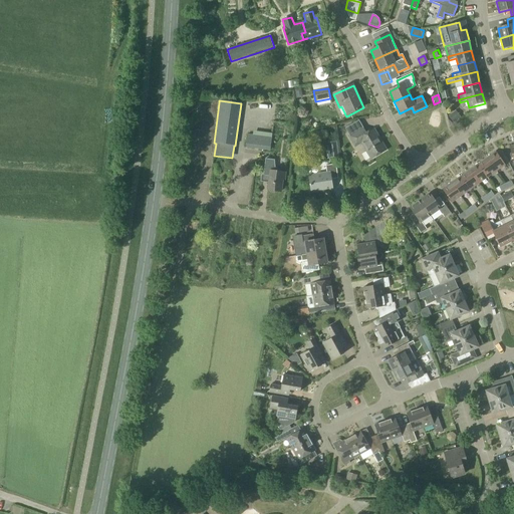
[(454,112),(448,116),(453,122),(459,118),(454,112)]
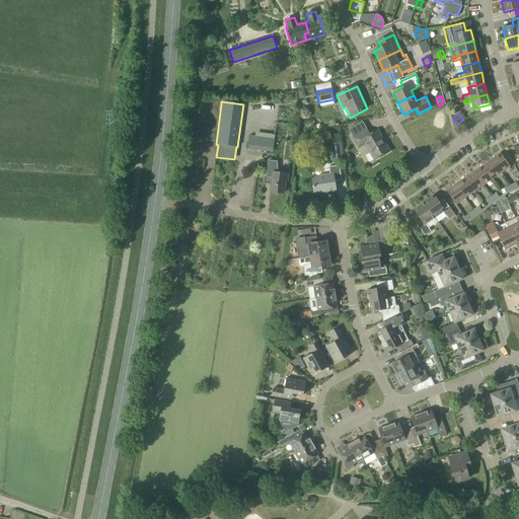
[(370,136),(367,129),(351,139),(358,150),(366,145),(375,161),(390,152),(378,131),(370,136)]
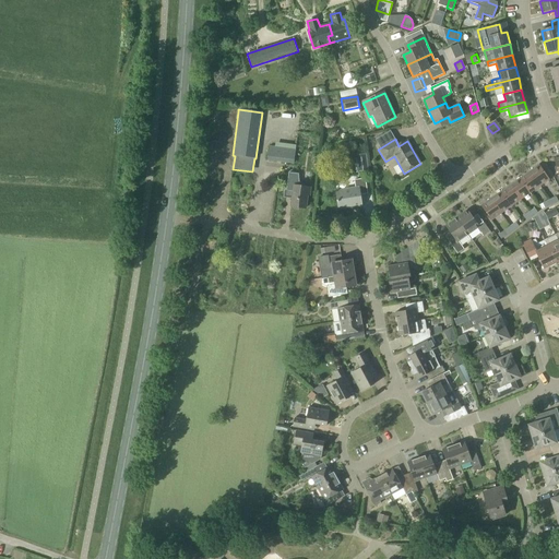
[(294,165),(295,150),(269,146),(266,161),(294,165)]
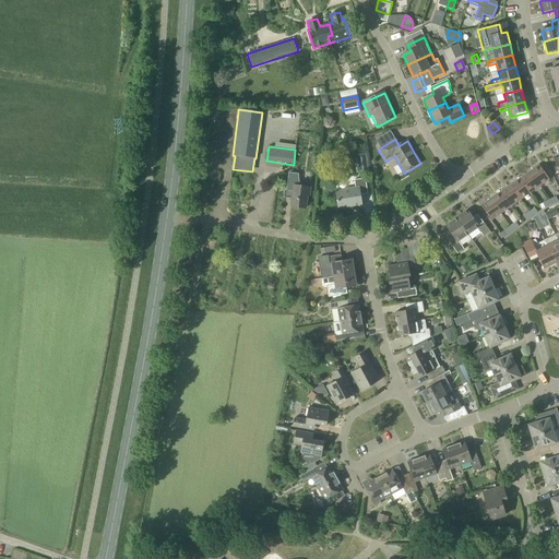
[(357,173),(368,171),(366,154),(355,155),(357,173)]
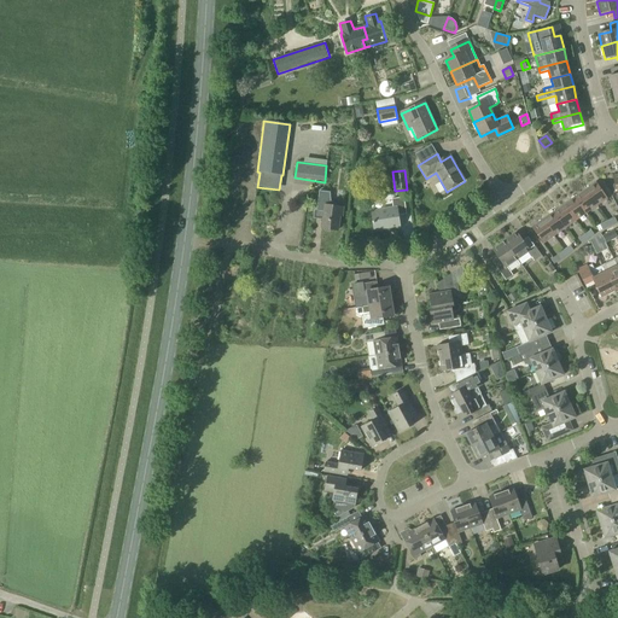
[(586,191),(598,207),(608,199),(596,182),(586,191)]
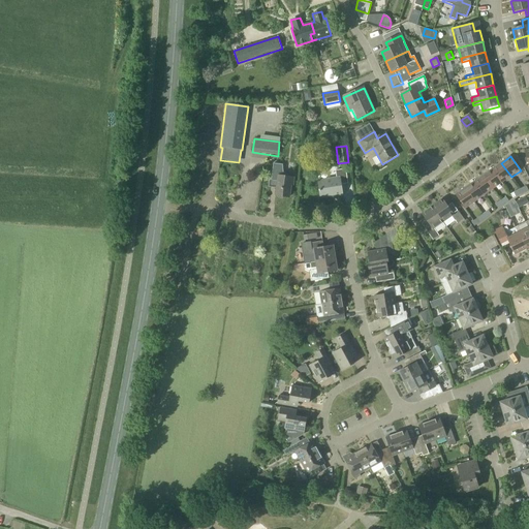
[(502,183),(511,177),(501,163),(492,169),(502,183)]
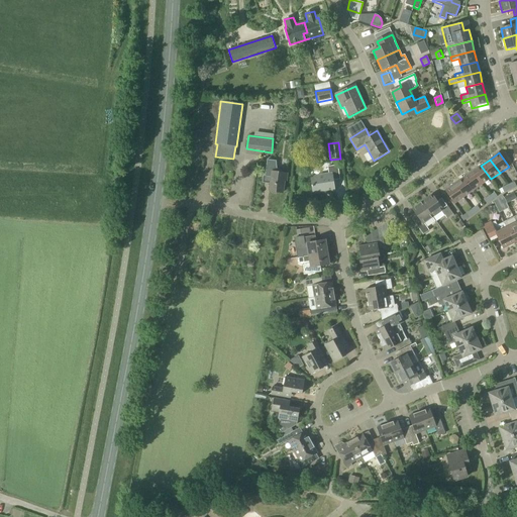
[(327,192),(335,191),(333,181),(339,180),(337,166),(327,167),(328,175),(311,178),(314,194),(327,192)]
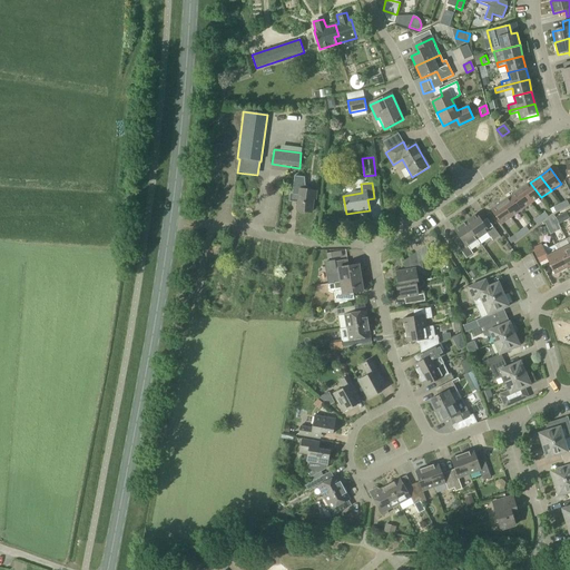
[(531,205),(541,197),(530,183),(520,189),(531,205)]
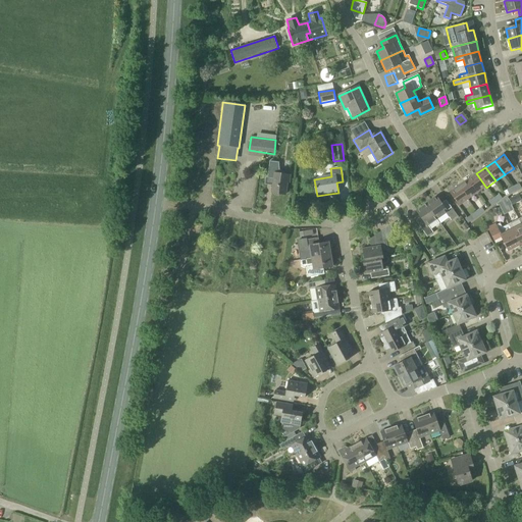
[(477,194),(486,188),(476,173),(467,179),(477,194)]
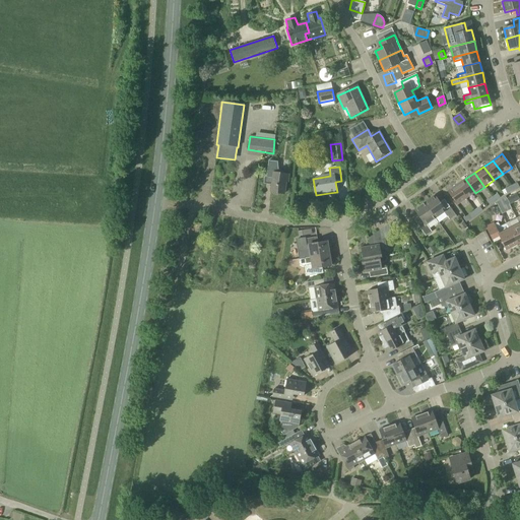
[(287,183),(288,176),(274,174),(271,192),(272,193),(273,194),(278,195),(279,193),(283,194),(285,183),(287,183)]
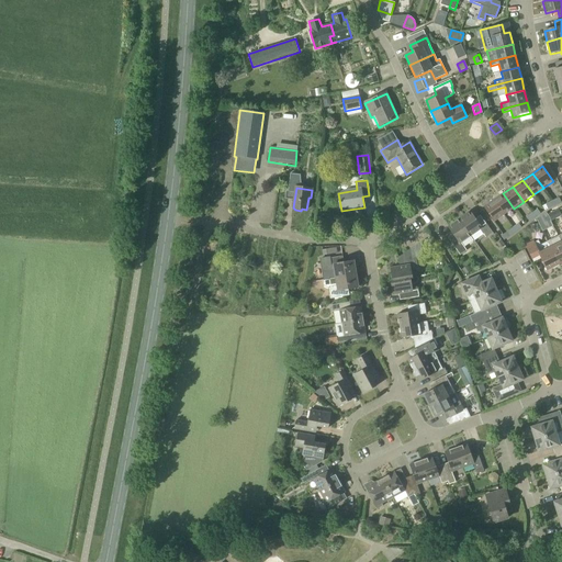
[(504,215),(514,209),(503,193),(494,201),(504,215)]
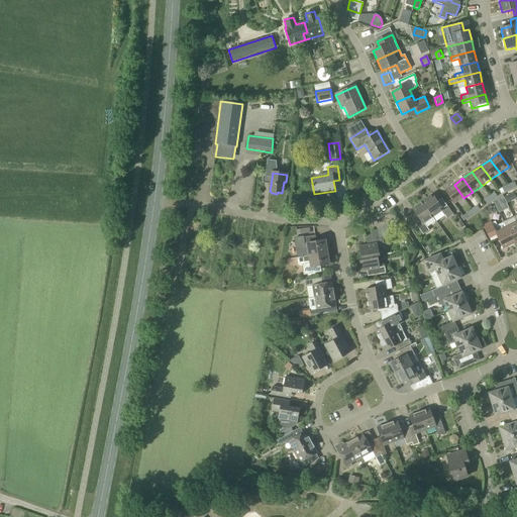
[(454,204),(463,198),(454,185),(445,191),(454,204)]
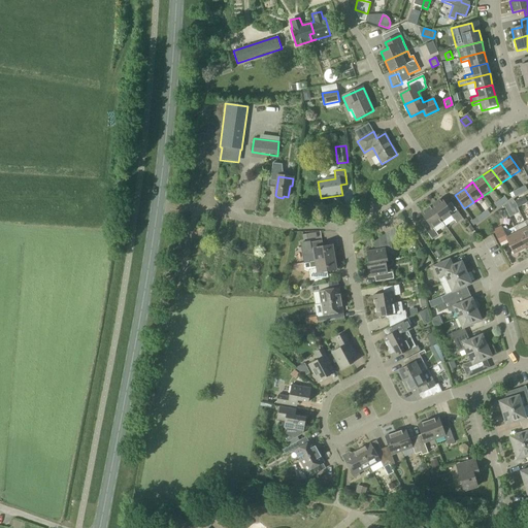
[(519,189),(508,194),(512,198),(521,194),(519,189)]
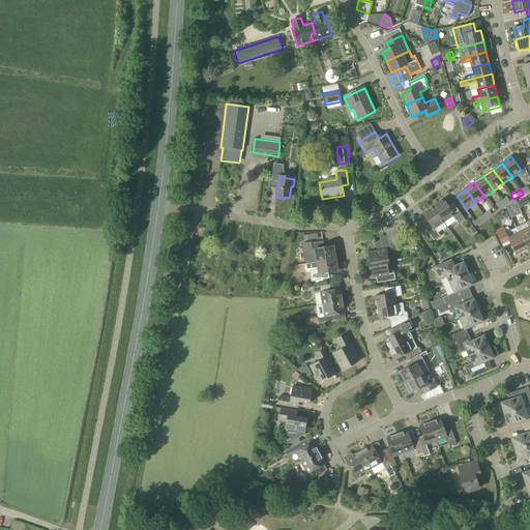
[(433,207),(444,223),(452,216),(459,224),(465,219),(457,208),(451,211),(443,200),(433,207)]
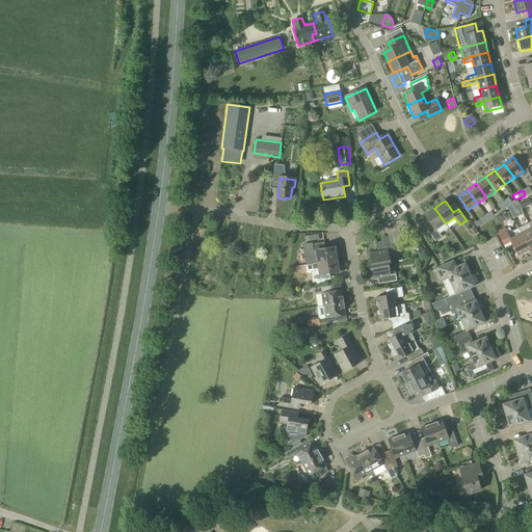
[(522,209),(519,204),(517,204),(516,202),(512,205),(508,208),(511,214),(522,209)]
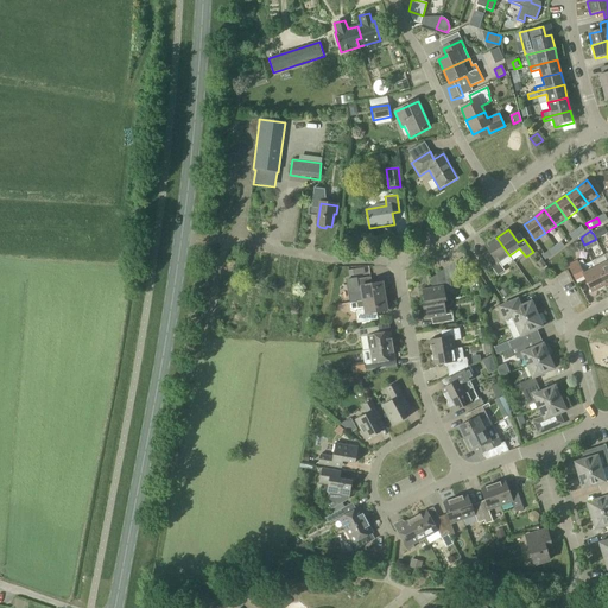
[(499,263),(510,255),(496,238),(486,246),(494,259),(488,263),(498,277),(505,271),(499,263)]
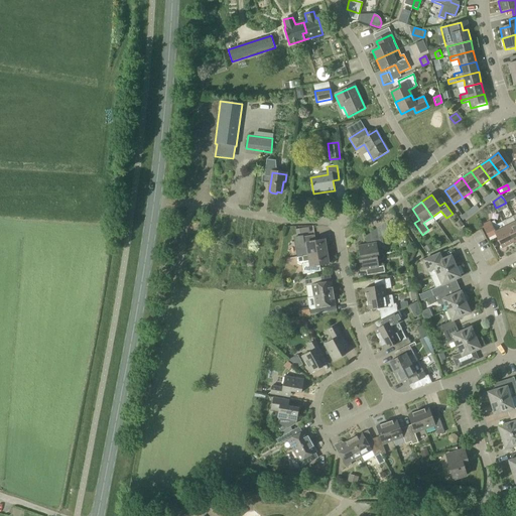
[(505,216),(513,212),(509,203),(501,207),(505,216)]
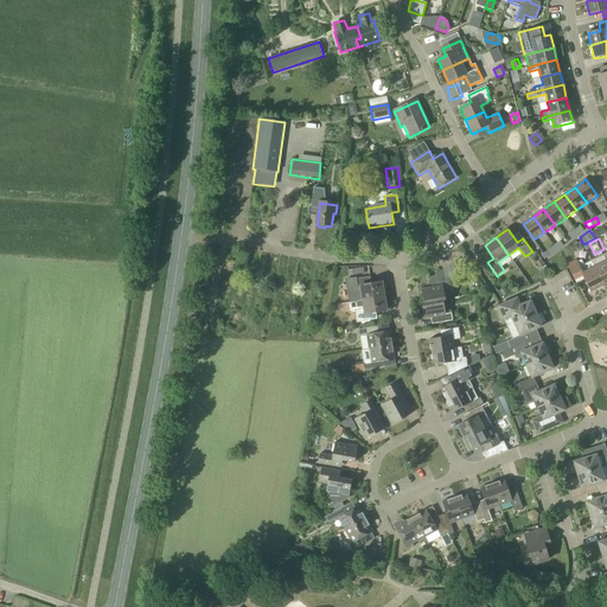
[(574,253),(582,250),(580,242),(572,243),(574,253)]
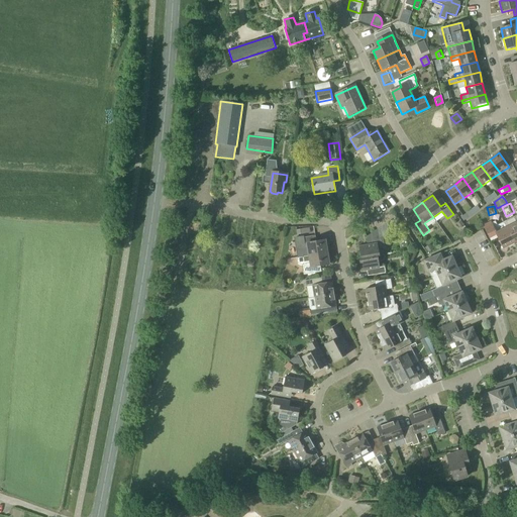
[(514,243),(516,241),(516,224),(513,217),(504,222),(514,243)]
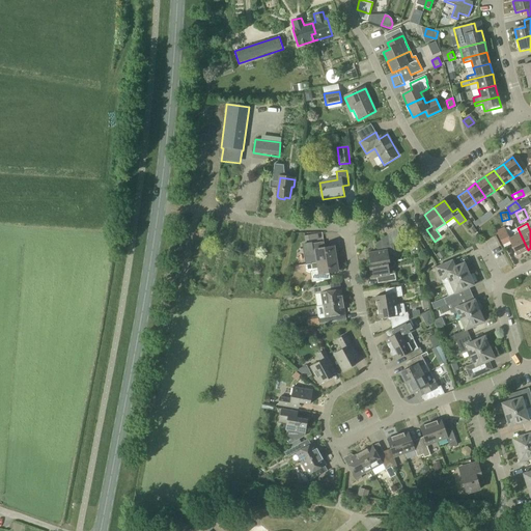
[(528,250),(518,228),(510,231),(508,227),(505,229),(504,228),(496,231),(502,246),(510,242),(516,256),(528,250)]
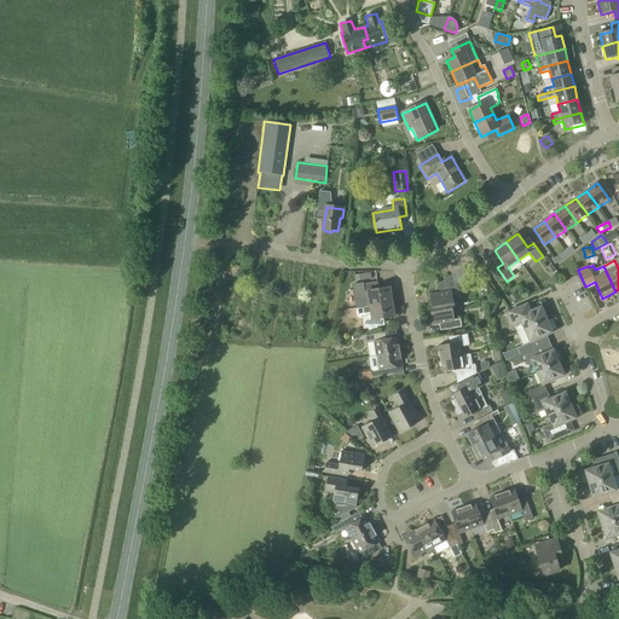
[(440,294),(431,295),(433,310),(451,306),(453,306),(452,298),(461,296),(458,287),(466,284),(463,267),(456,271),(439,283),(440,294)]
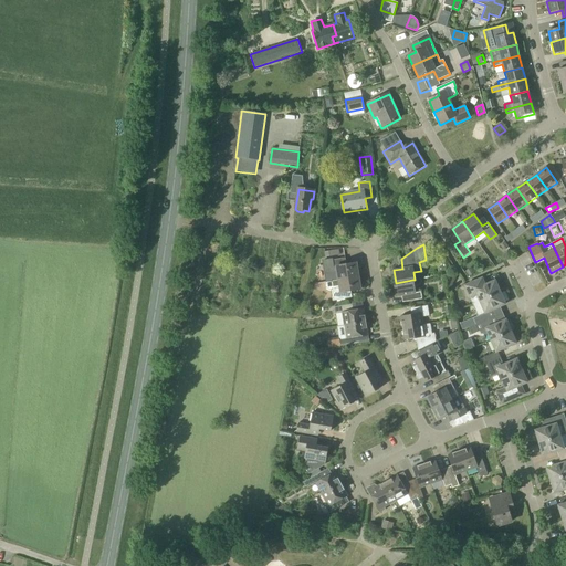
[(338,280),(358,276),(356,264),(342,266),(341,260),(333,261),(333,260),(322,262),(324,275),(337,273),(338,280)]
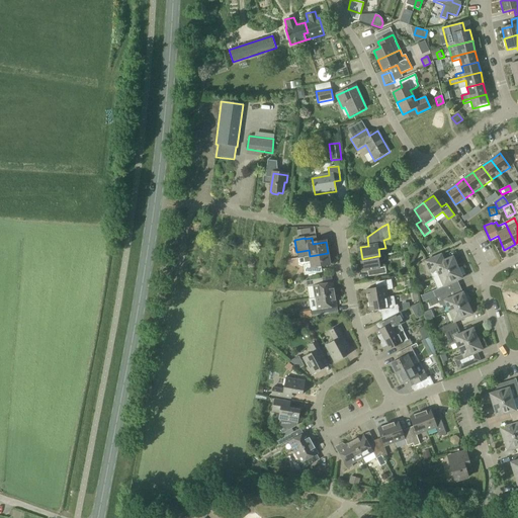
[(328,253),(310,256),(303,257),(304,258),(297,259),(298,261),(297,261),(297,264),(303,265),(305,275),(313,274),(312,268),(330,265),(328,253)]
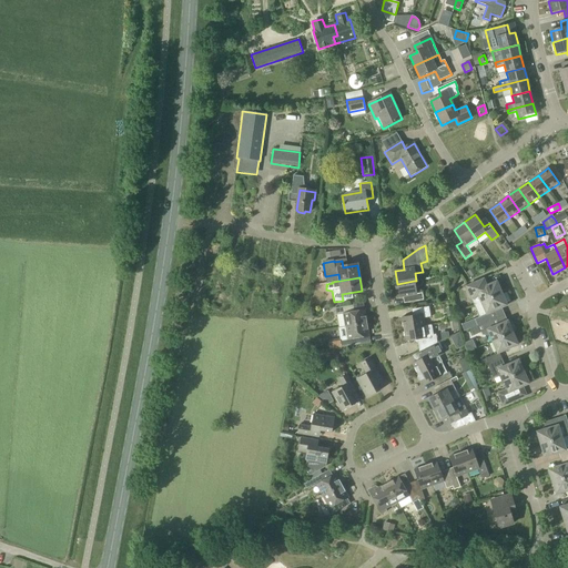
[(397,284),(395,284),(397,297),(407,296),(408,303),(423,301),(422,293),(416,294),(414,281),(397,284)]
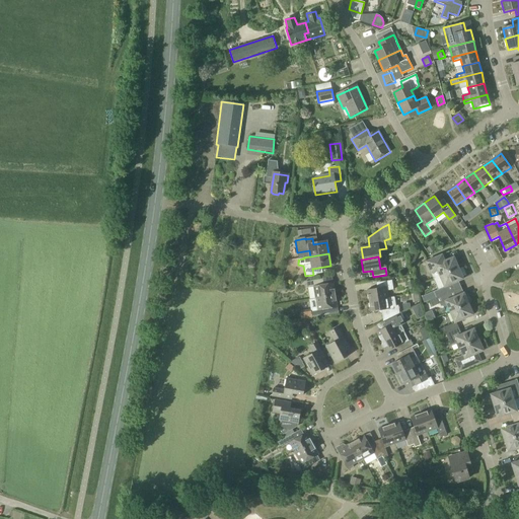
[(434,279),(458,268),(454,257),(442,263),(439,256),(427,263),(434,279)]
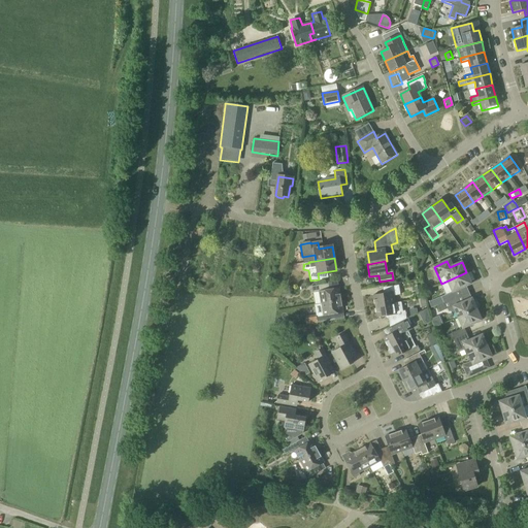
[(443,303),(457,297),(454,292),(471,284),(466,272),(441,284),(446,294),(440,297),(443,303)]
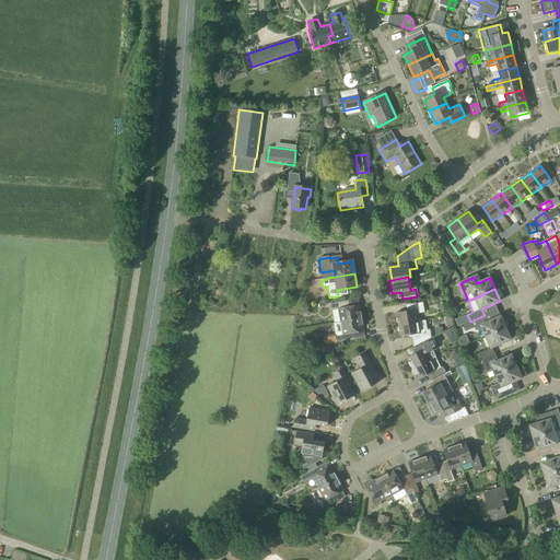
[(341,322),(362,318),(361,310),(360,311),(359,305),(349,307),(348,301),(329,304),(330,311),(339,310),(341,322)]
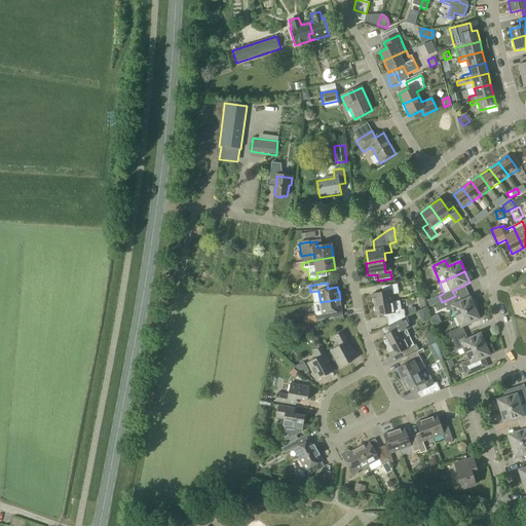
[(384,292),(372,294),(374,305),(393,301),(392,294),(399,293),(397,285),(383,287),(384,292)]
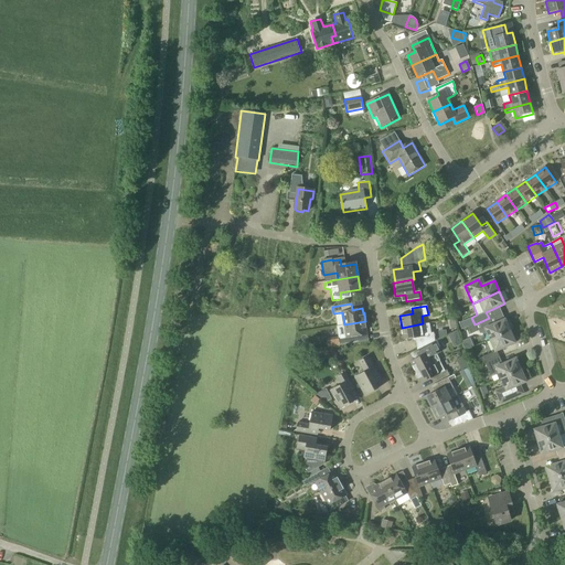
[(490,340),(510,331),(505,319),(492,326),(489,318),(475,324),(468,328),(470,333),(478,331),(479,333),(484,334),(488,333),(490,340)]
